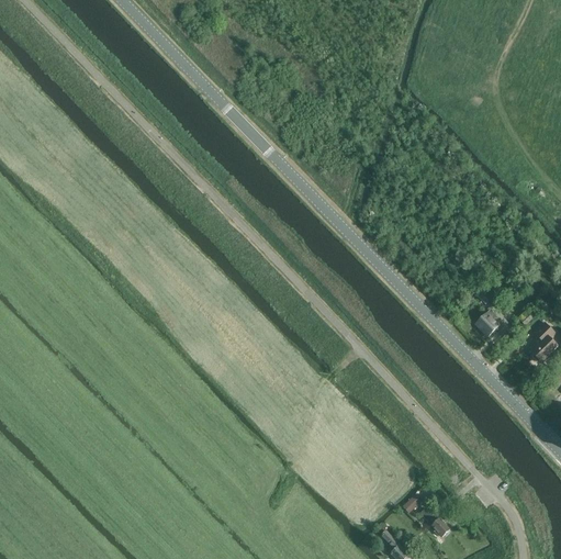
[(485,270),(491,275),(496,268),(491,264),(485,270)]
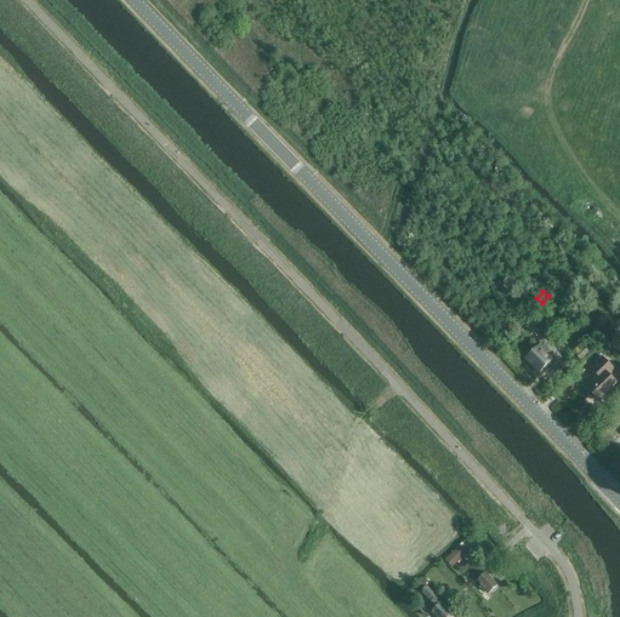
[(555,295),(545,306),(552,313),(559,304),(558,303),(562,301),(555,295)]
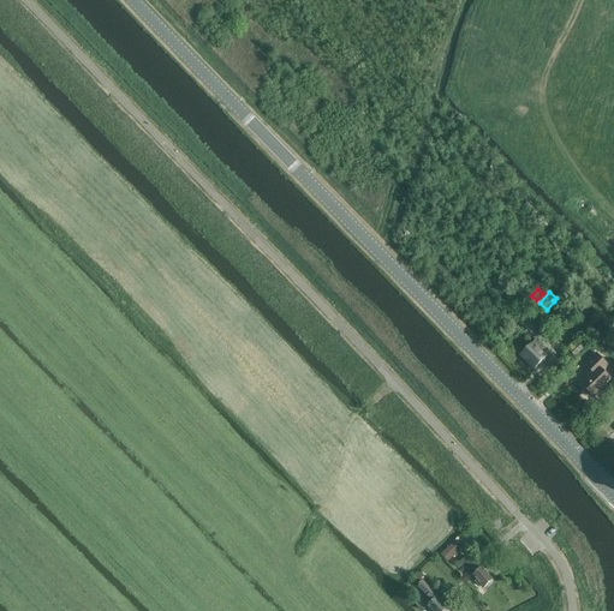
[(541,342),(537,337),(536,336),(531,341),(520,352),(534,365),(544,354),(537,346),(541,342)]
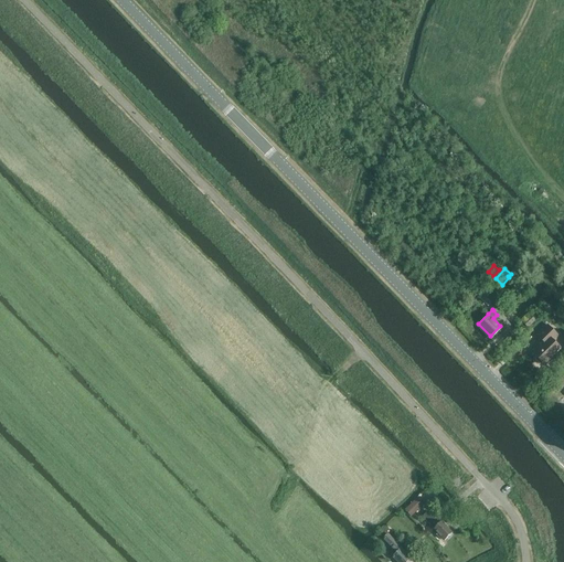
[(521,319),(527,325),(535,315),(531,309),(521,319)]
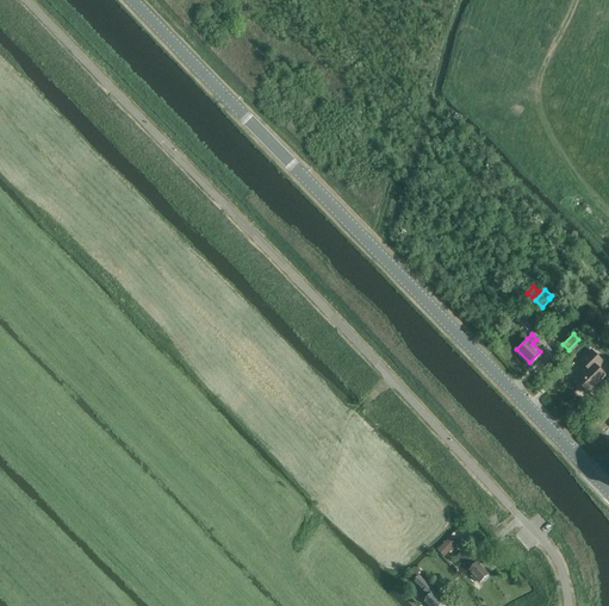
[(572,376),(577,381),(577,385),(582,389),(584,389),(588,392),(594,386),(596,388),(603,382),(598,378),(604,373),(597,366),(603,360),(590,348),(578,358),(584,364),(572,376)]
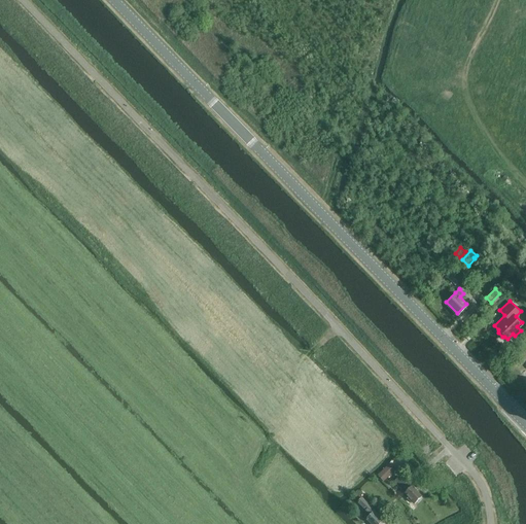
[(378,474),(383,479),(395,467),(390,462),(378,474)]
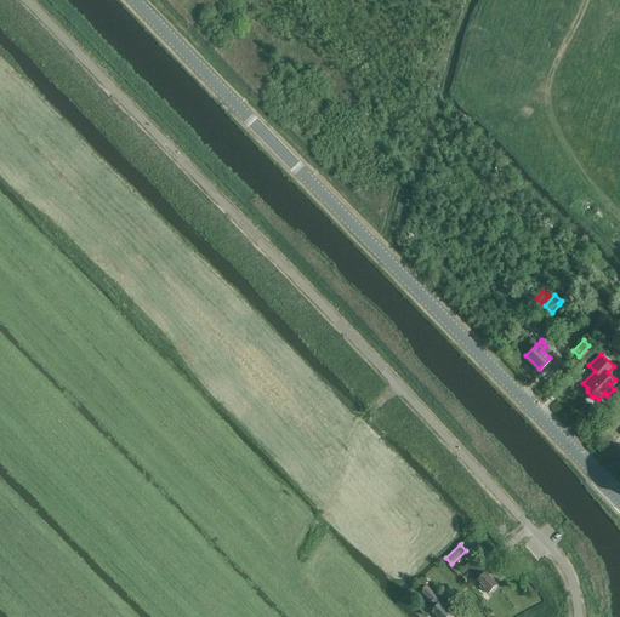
[(464,565),(472,573),(479,567),(471,559),(464,565)]
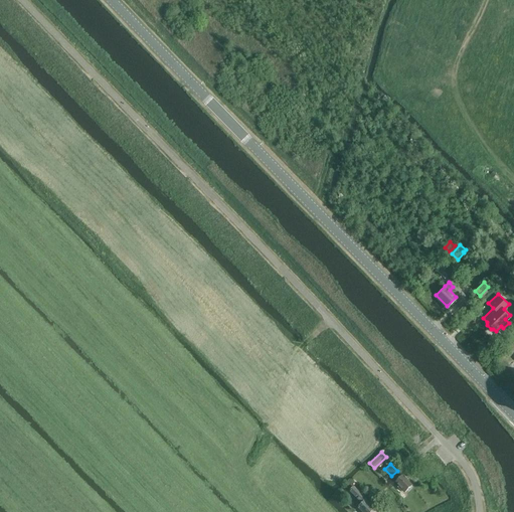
[(394,482),(400,489),(402,488),(404,490),(411,483),(401,473),(394,480),(395,481),(394,482)]
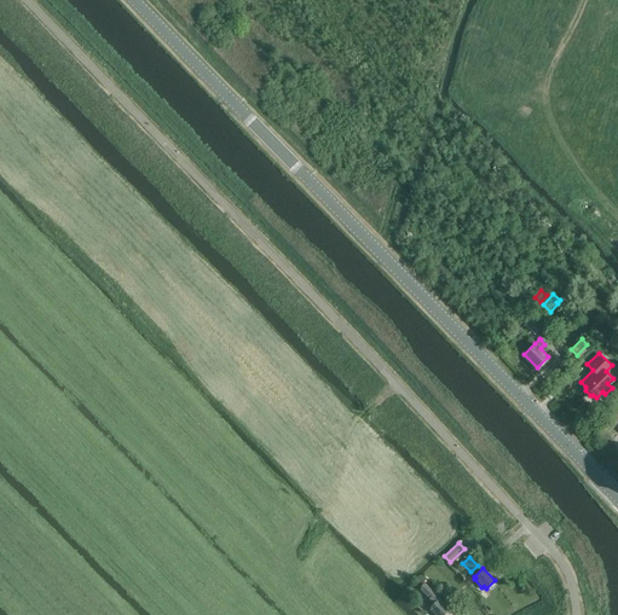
[(419,585),(431,596),(429,597),(433,599),(427,605),(434,614),(445,614),(448,613),(446,611),(450,608),(434,592),(423,580),(419,585)]
